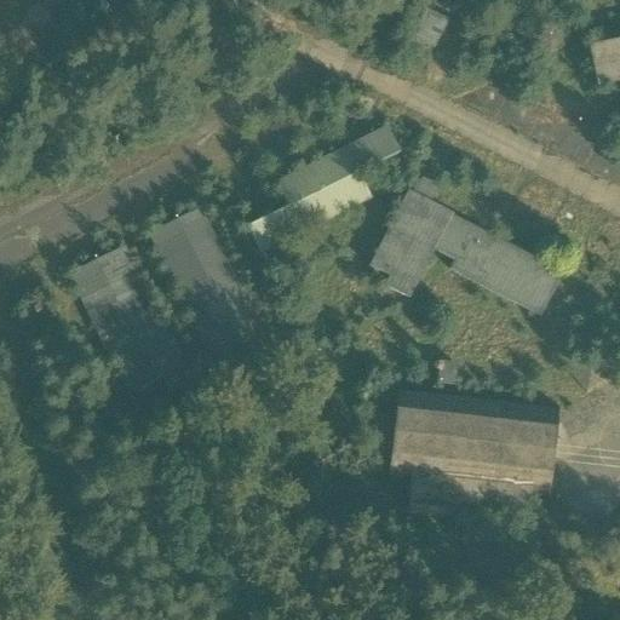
[(435,0),(434,5),(454,15),(460,0),(435,0)]
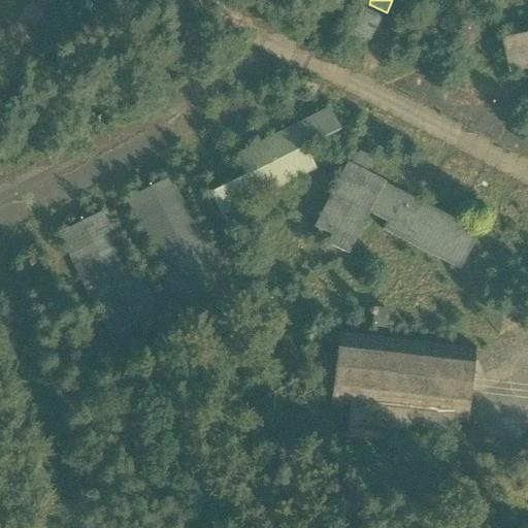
[(362,7),(350,30),(370,41),(383,20),(362,7)]
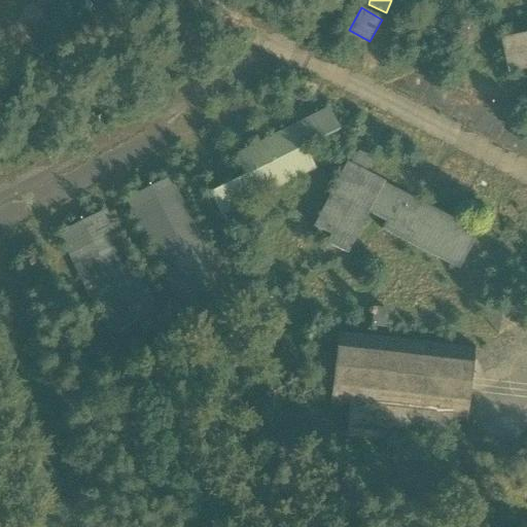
[(526,32),(500,38),(507,73),(526,69),(526,32)]
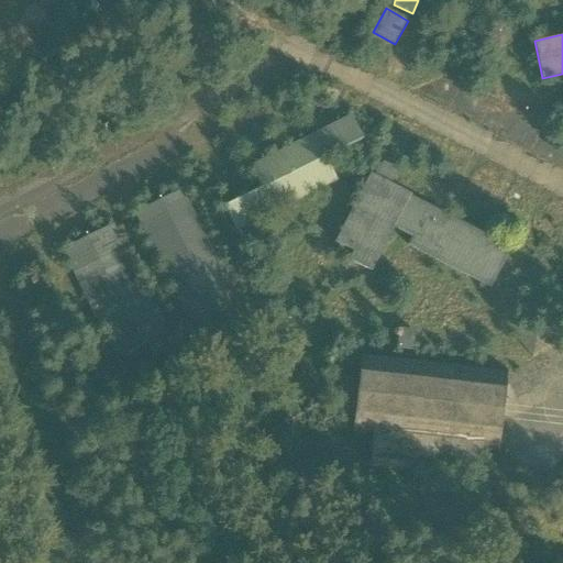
[(227,202),(239,225),(332,180),(321,156),(361,138),(350,116),(249,164),(260,186),(227,202)]
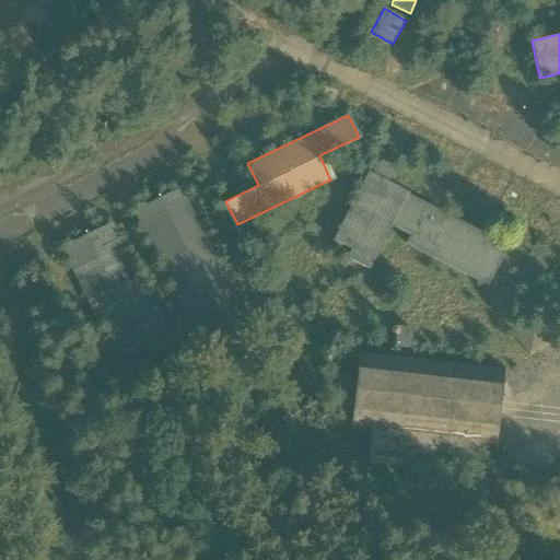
[(385,237),(488,287),(510,242),(387,182),(395,167),(377,159),(371,174),(363,170),(325,248),(370,270),(385,237)]
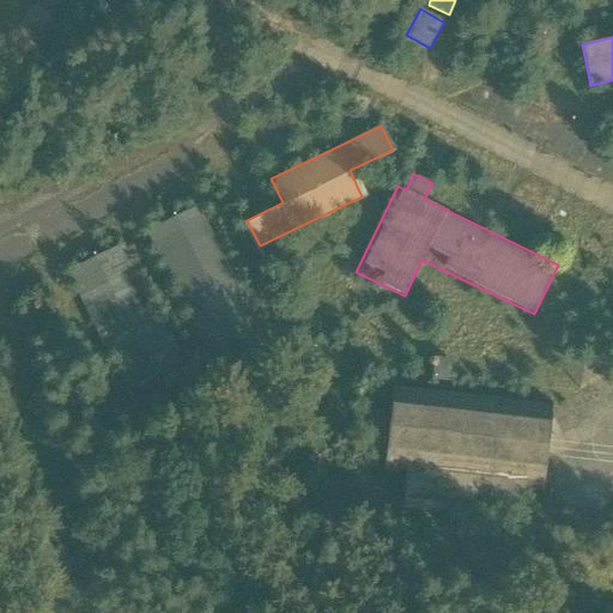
[(151,232),(207,349),(259,323),(202,207),(151,232)]
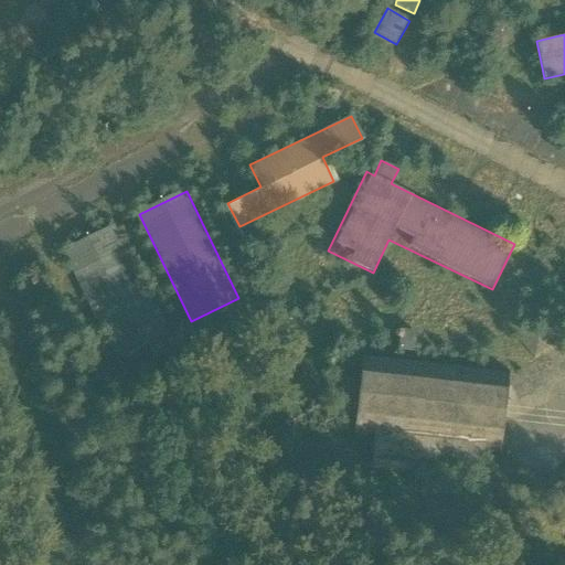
[(68,248),(119,355),(169,331),(117,225),(68,248)]
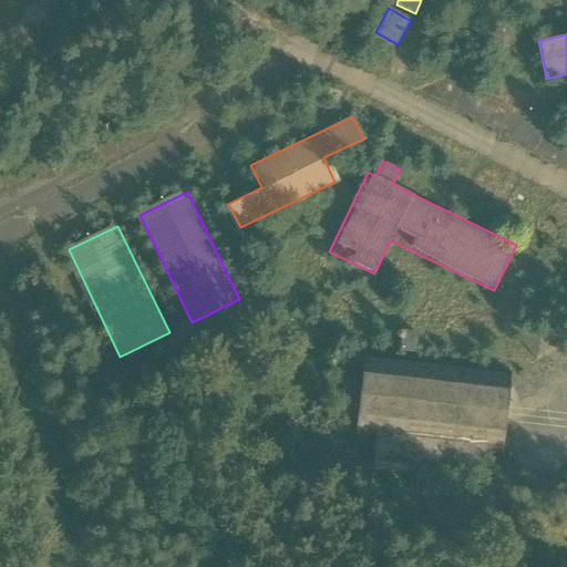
[(360,465),(473,477),(477,442),(494,444),(502,371),(360,357),(358,377),(341,375),(338,404),(354,406),(352,430),(363,431),(360,465)]
